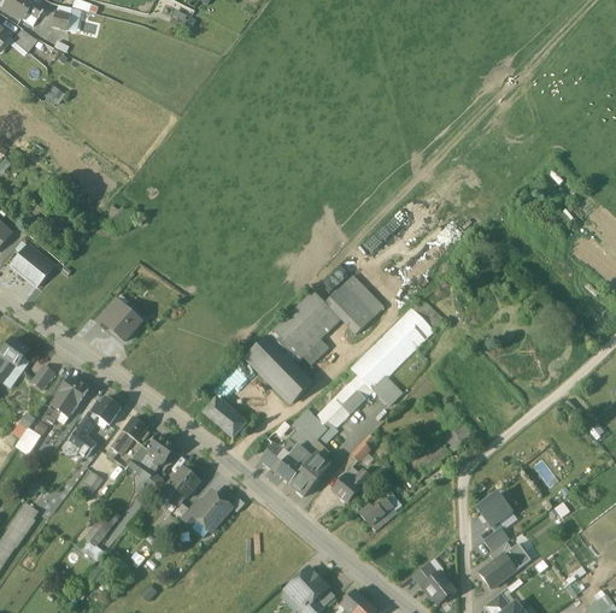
[(33,1),(30,0),(5,0),(1,6),(22,18),(23,17),(33,3),(33,1)]
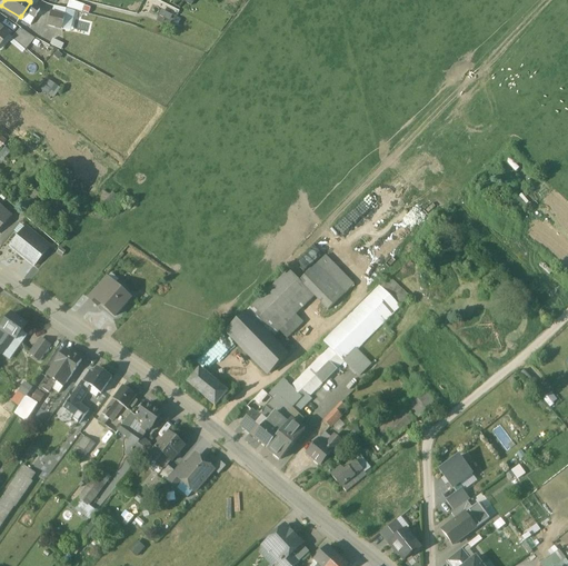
[(69,0),(67,6),(82,10),(83,3),(76,0),(69,0)]
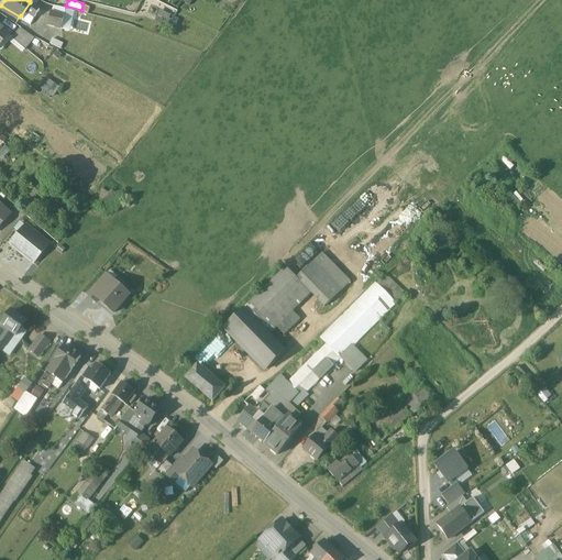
[(39,7),(30,2),(21,15),(30,21),(39,7)]
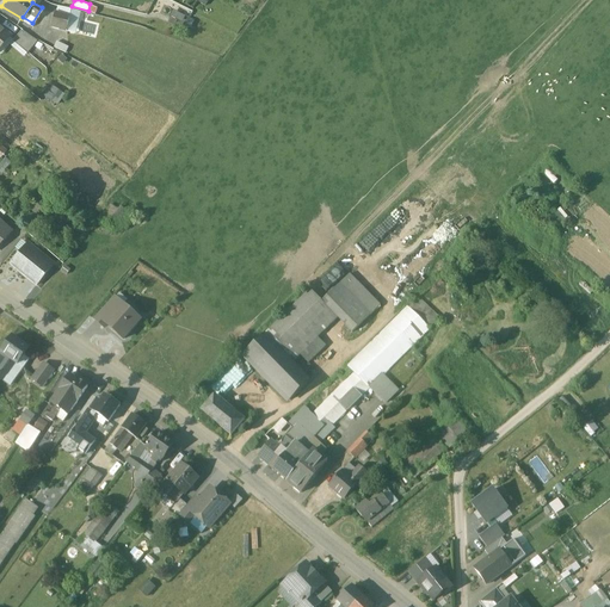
[(69,12),(54,8),(51,23),(66,26),(69,12)]
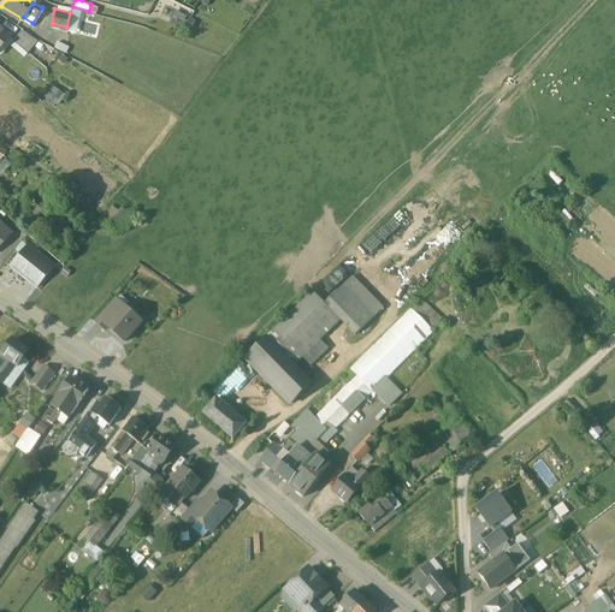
[(195,19),(189,16),(185,22),(191,27),(195,19)]
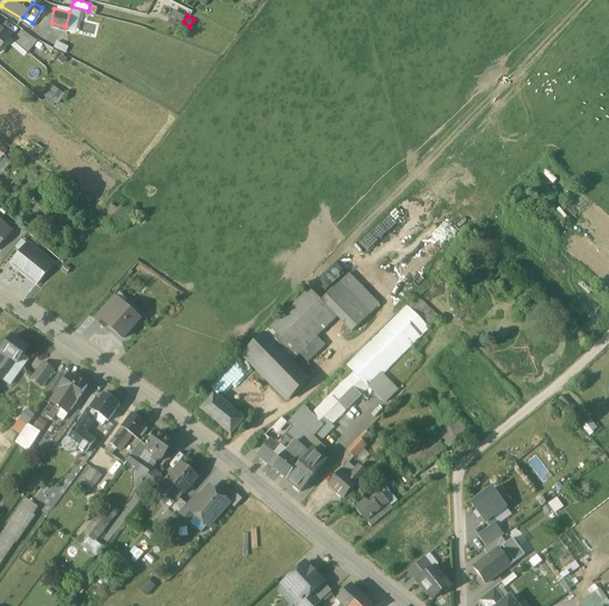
[(36,38),(20,27),(12,38),(26,50),(36,38)]
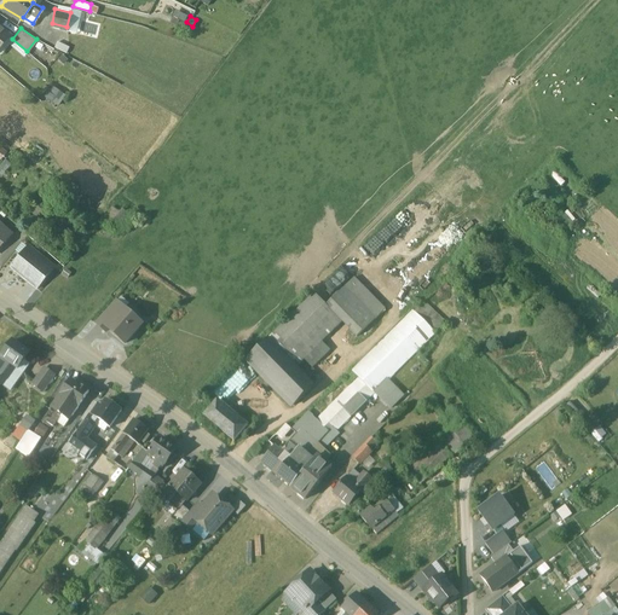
[(64,94),(52,85),(45,96),(58,104),(64,94)]
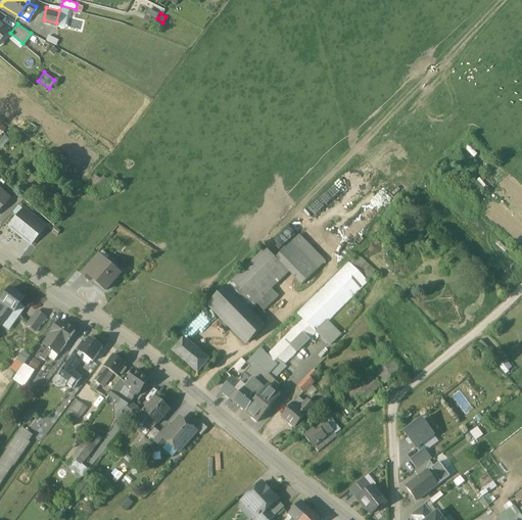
[(32,171),(26,177),(35,187),(45,177),(40,171),(36,176),(32,171)]
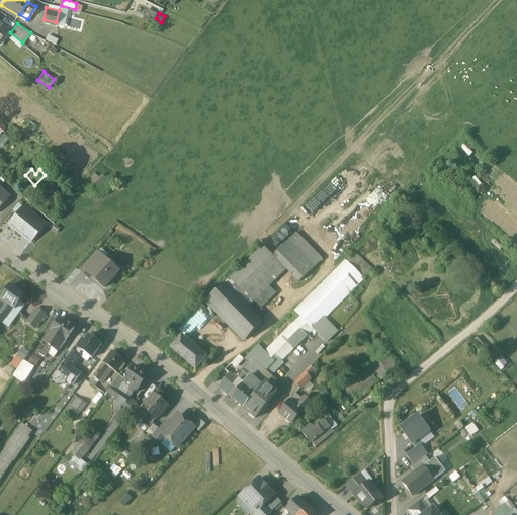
[(476,174),(464,180),(469,188),(481,182),(476,174)]
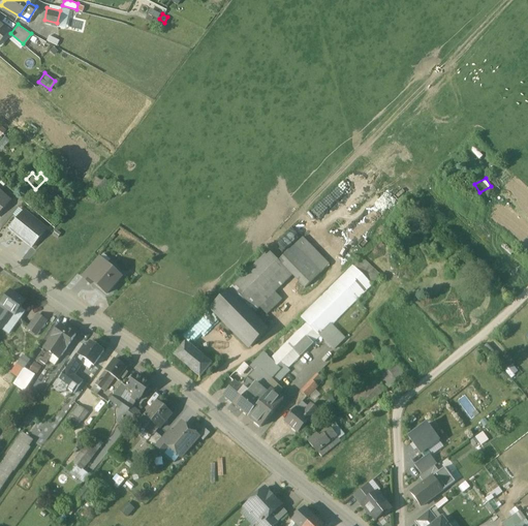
[(0,208),(9,198),(0,190),(0,208)]
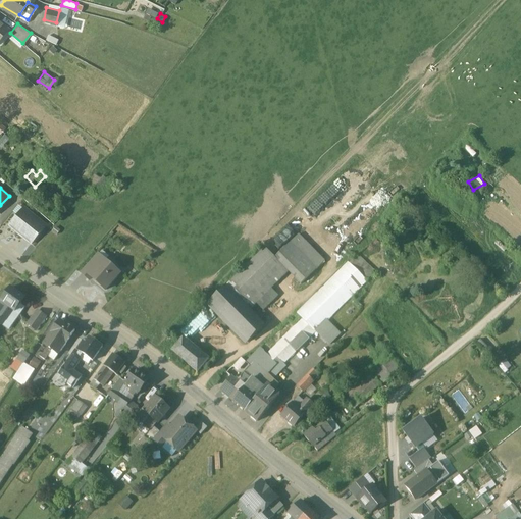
[(23,206),(9,224),(30,241),(45,222),(23,206)]
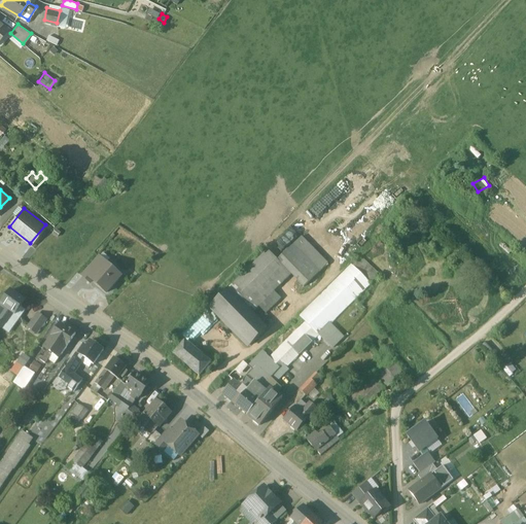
[(301,236),(276,260),(290,276),(303,287),(327,264),(301,236)]
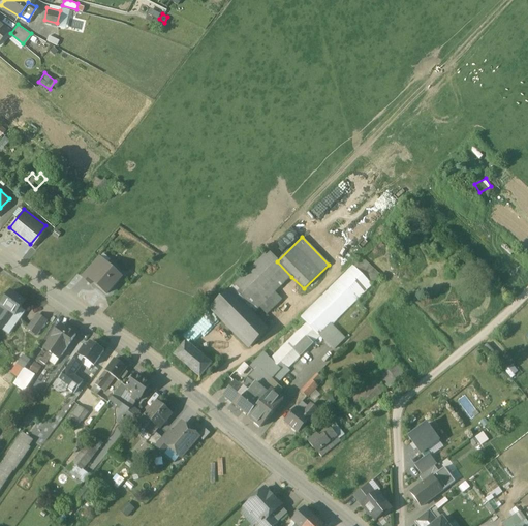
[(266,250),(227,287),(253,314),(259,308),(267,315),(282,300),(276,291),(291,277),(277,261),(266,250)]
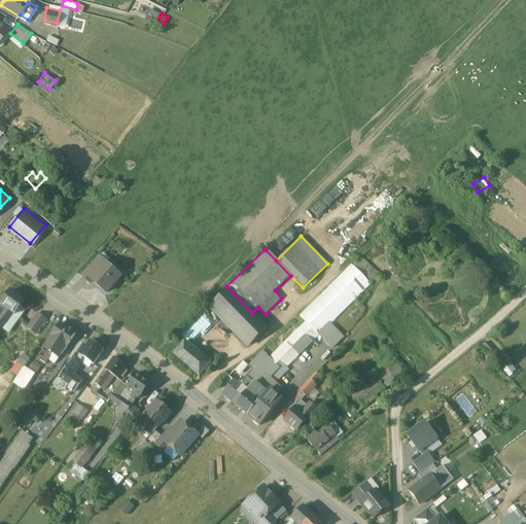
[(119,274),(98,254),(81,274),(89,280),(91,278),(105,290),(119,274)]
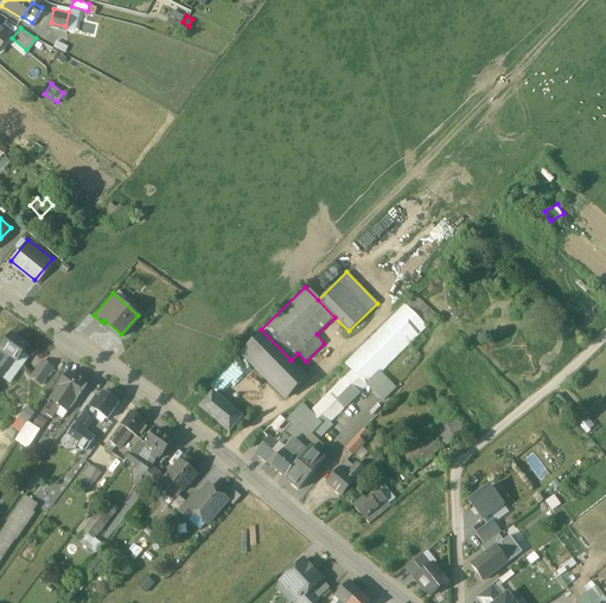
[(404,303),(387,320),(407,340),(423,322),(404,303)]
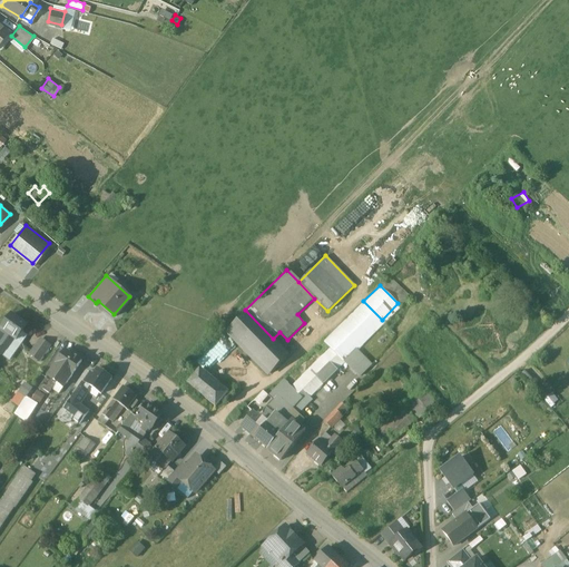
[(300,394),(286,408),(293,414),(310,398),(306,394),(344,357),(355,346),(382,320),(363,301),(324,340),(330,346),(291,385),(300,394)]
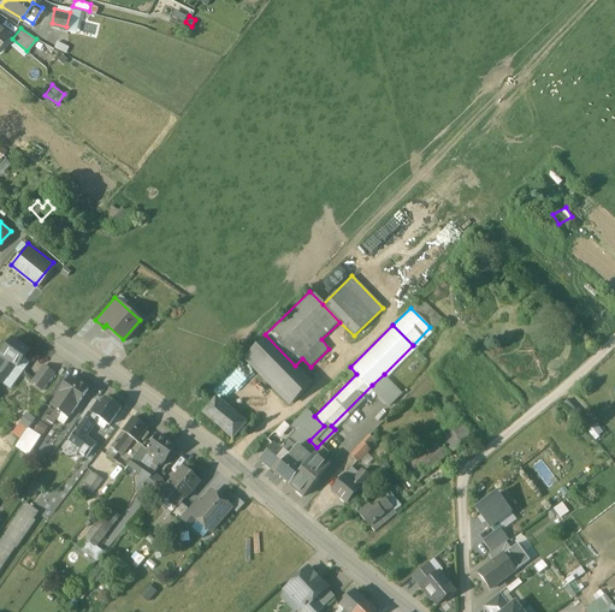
[(295,366),(265,334),(246,354),(291,400),(311,381),(295,366)]
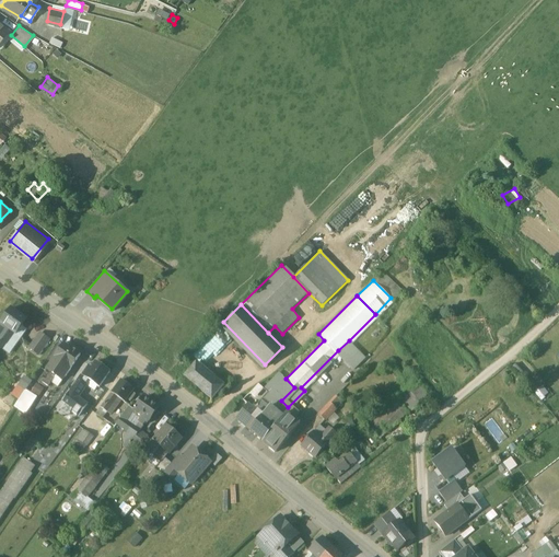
[(25,317),(10,306),(0,320),(0,323),(13,332),(14,333),(25,317)]
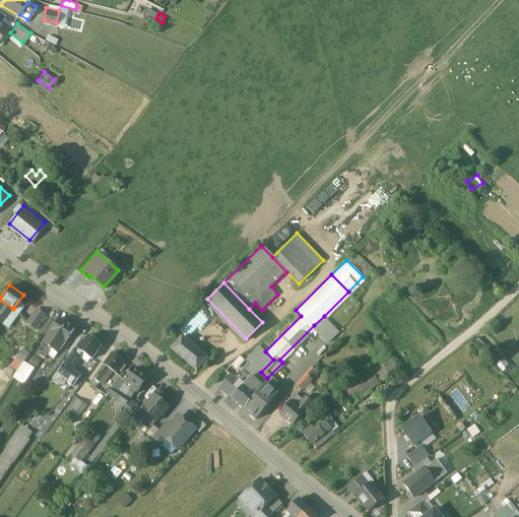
[(12,308),(0,300),(0,315),(5,318),(12,308)]
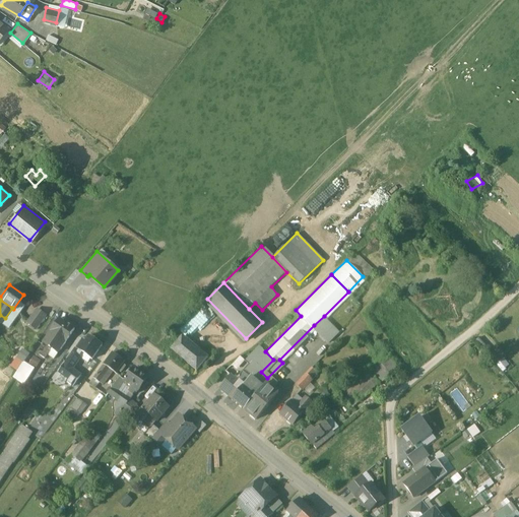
[(37,308),(26,321),(34,326),(43,313),(37,308)]
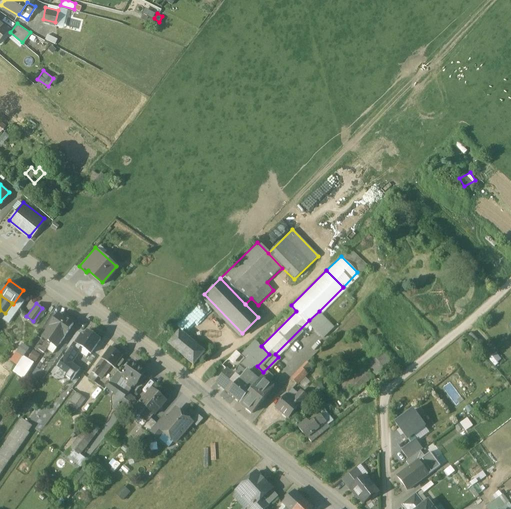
[(65,316),(57,311),(49,324),(63,335),(64,334),(72,322),(72,321),(74,319),(66,314),(65,316)]
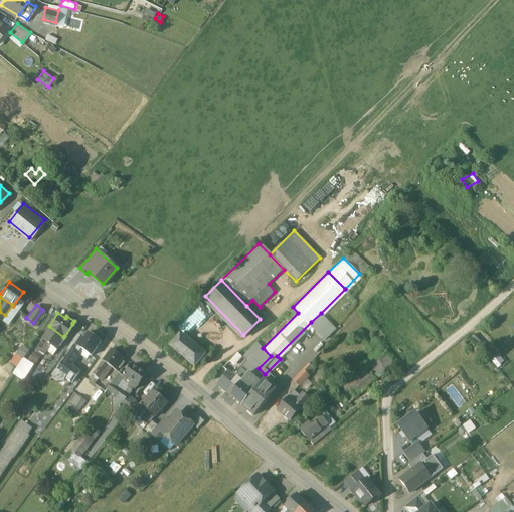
[(334,327),(321,313),(311,322),(325,336),(334,327)]
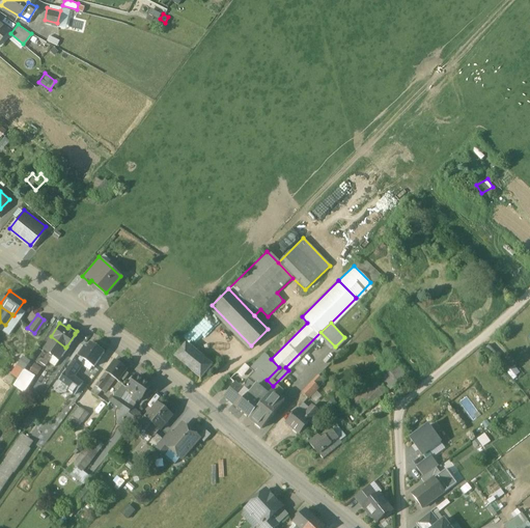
[(65,348),(51,336),(50,336),(43,346),(51,353),(58,358),(66,348),(66,346),(65,348)]
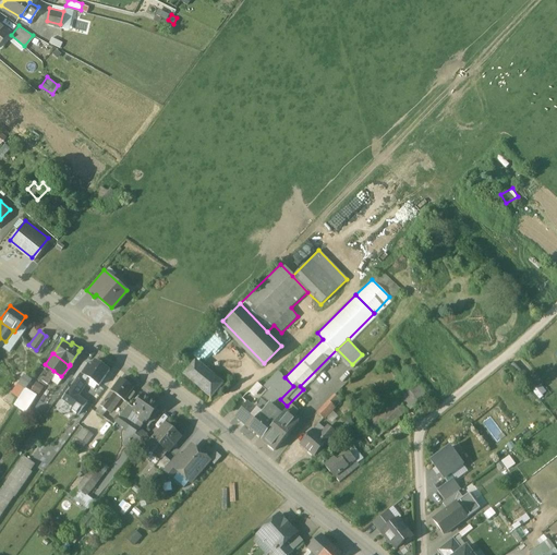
[(108,368),(94,358),(91,364),(87,362),(81,372),(87,376),(97,383),(108,368)]
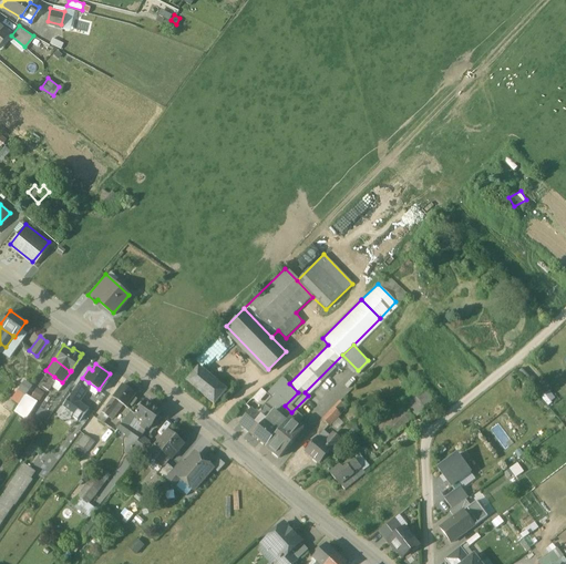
[(198,363),(186,379),(199,390),(212,377),(199,367),(202,366),(198,363)]
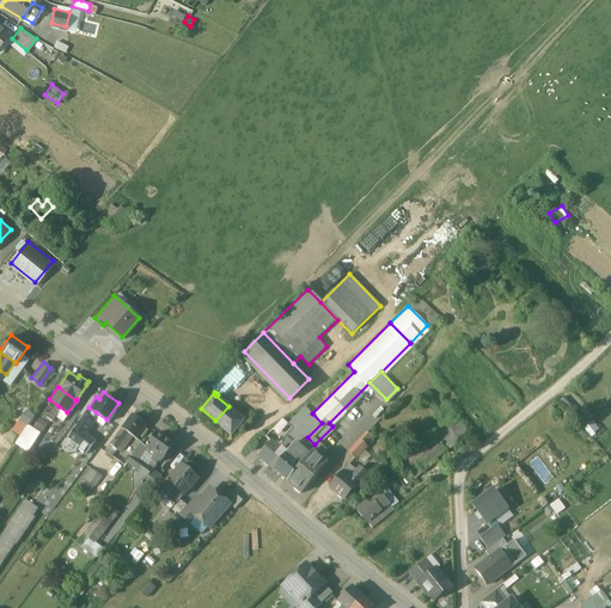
[(244,410),(258,406),(255,392),(240,395),(244,410)]
